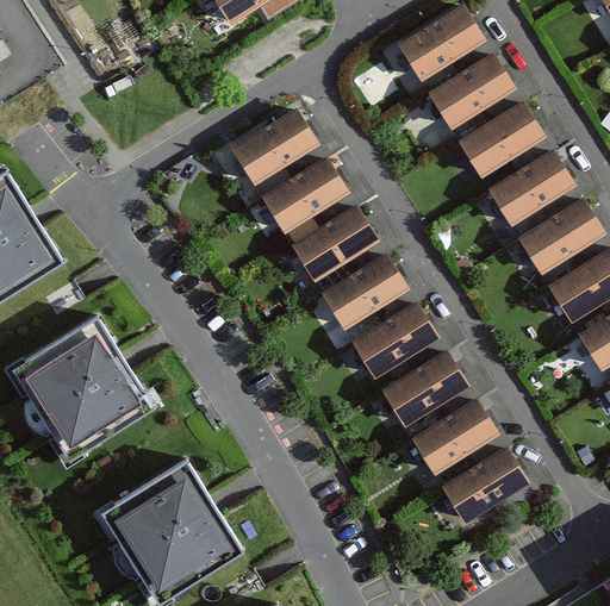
[(215,0),(231,25),(272,0),(215,0)]
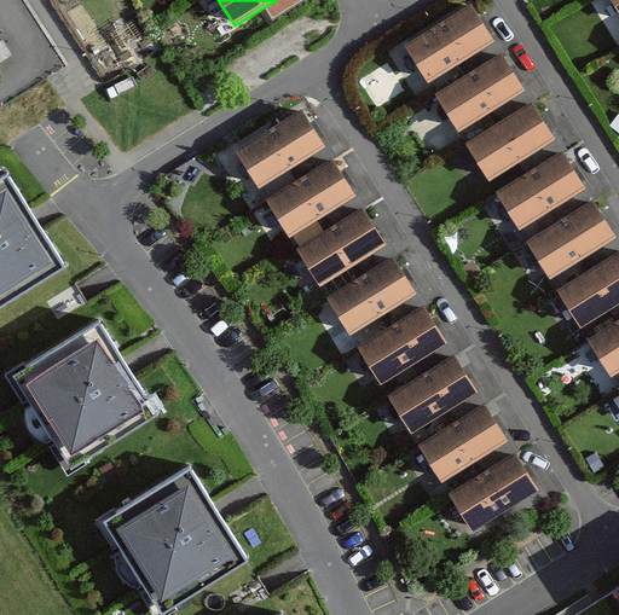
[(469,6),(406,46),(429,83),(493,44),(469,6)]
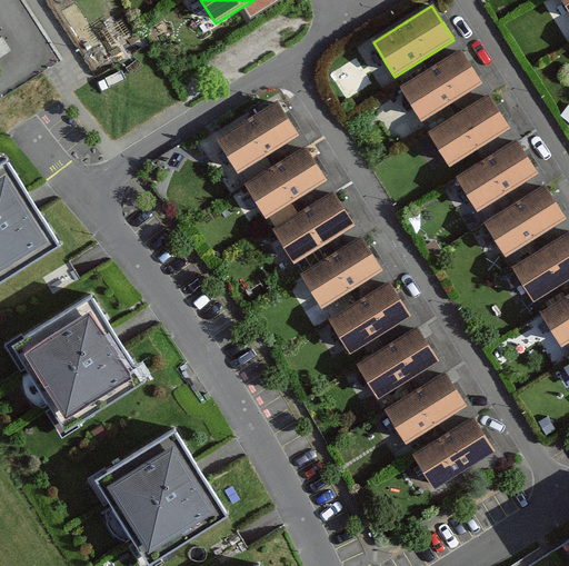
[(459,51),(400,88),(422,122),(481,85),(459,51)]
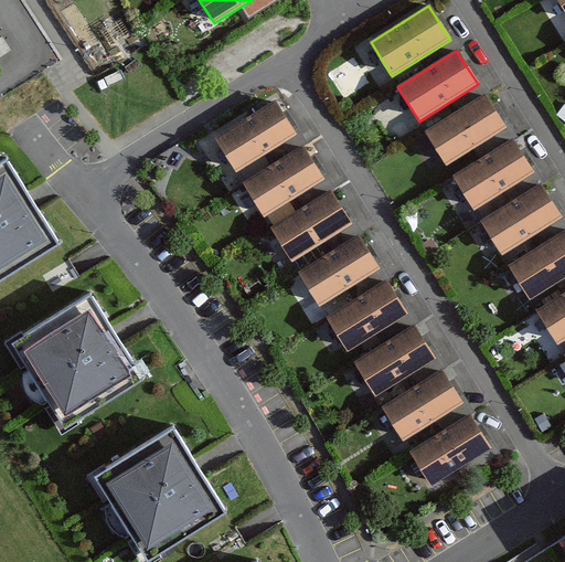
[(486,97),(427,133),(447,165),(504,129),(486,97)]
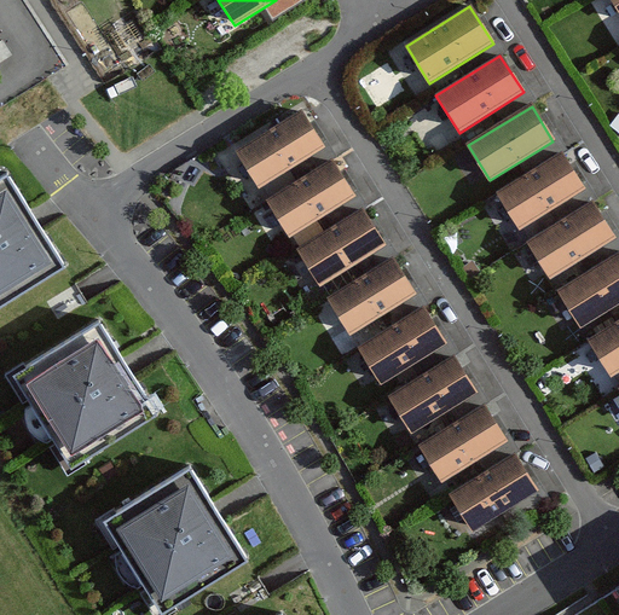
[(300,111),(236,151),(258,187),(323,148),(300,111)]
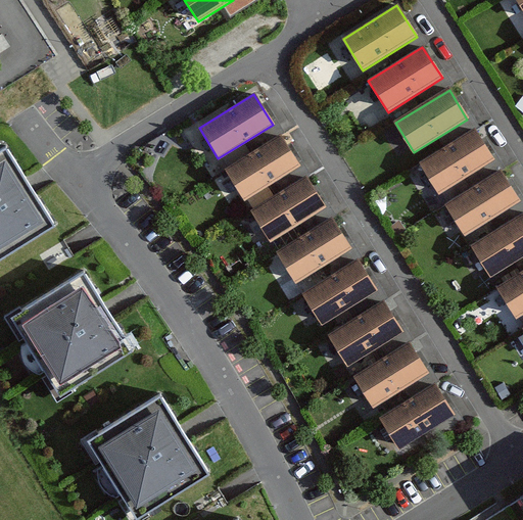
[(473,131),(420,163),(440,195),(493,161),(473,131)]
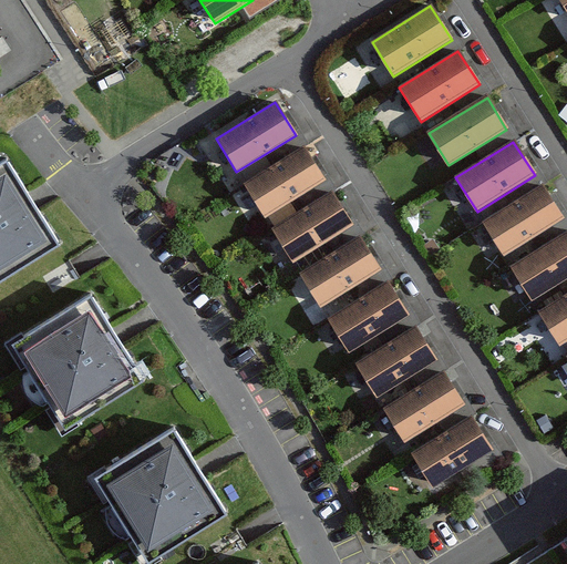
[(303,149),(245,185),(264,217),(323,181),(303,149)]
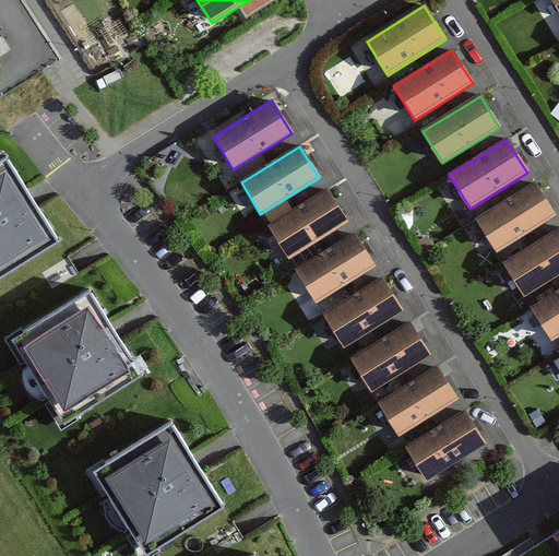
[(0,276),(57,241),(6,161),(0,164),(0,276)]
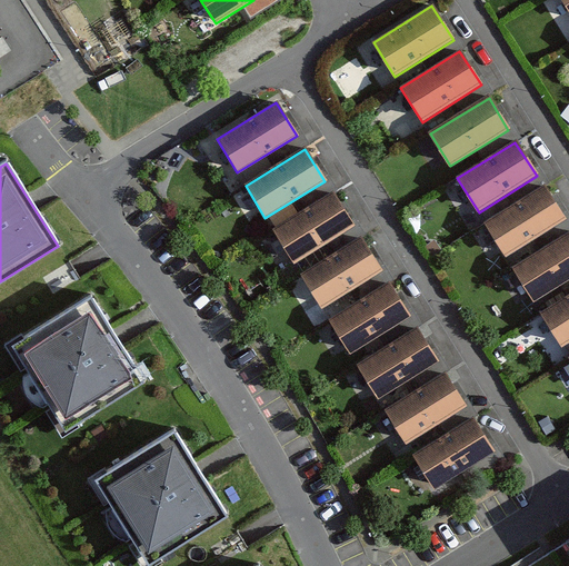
[(542,187),(485,224),(507,257),(565,220),(542,187)]
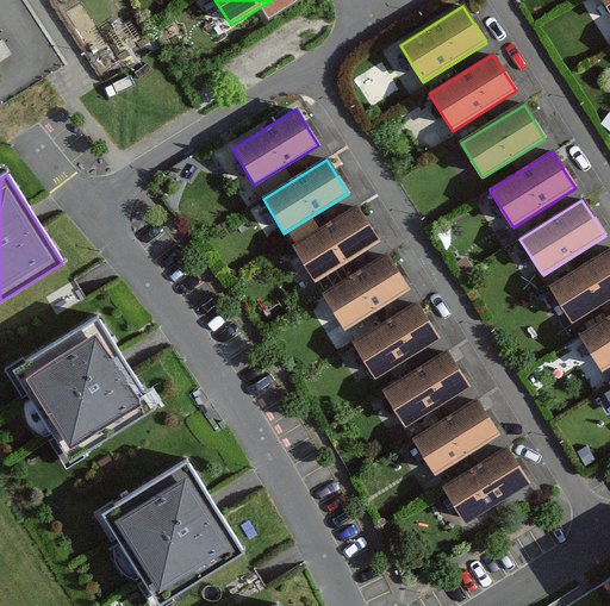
[(356,208),(292,247),(313,282),(378,244),(356,208)]
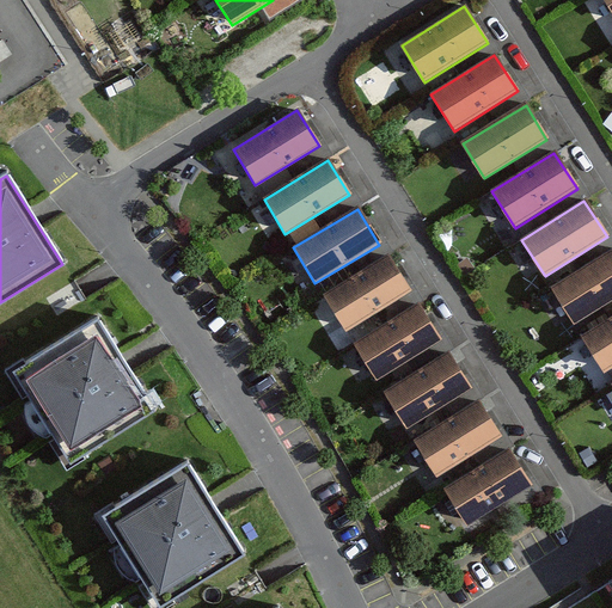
[(611,252),(554,289),(575,325),(611,301),(611,252)]
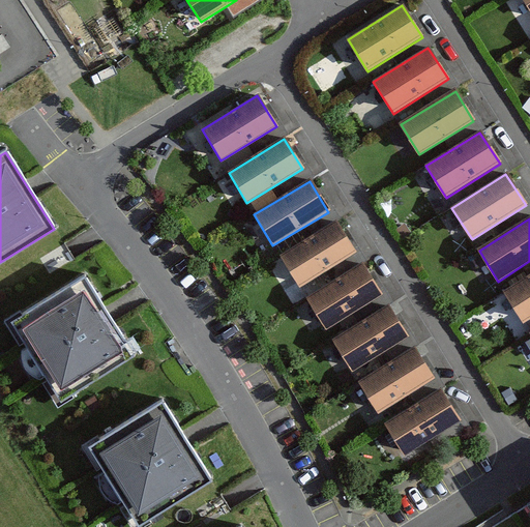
[(336,223),(281,257),(299,287),(355,253),(336,223)]
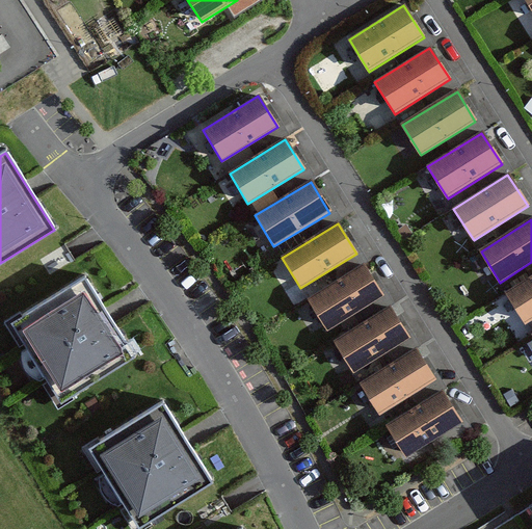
[(364,265),(307,299),(326,332),(382,297),(364,265)]
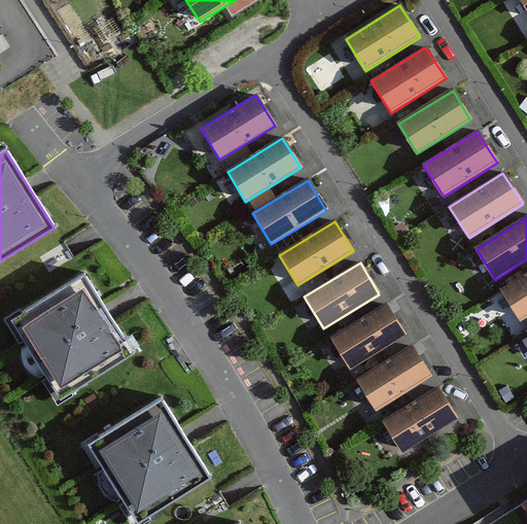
[(526,274),(501,290),(521,321),(526,317),(526,274)]
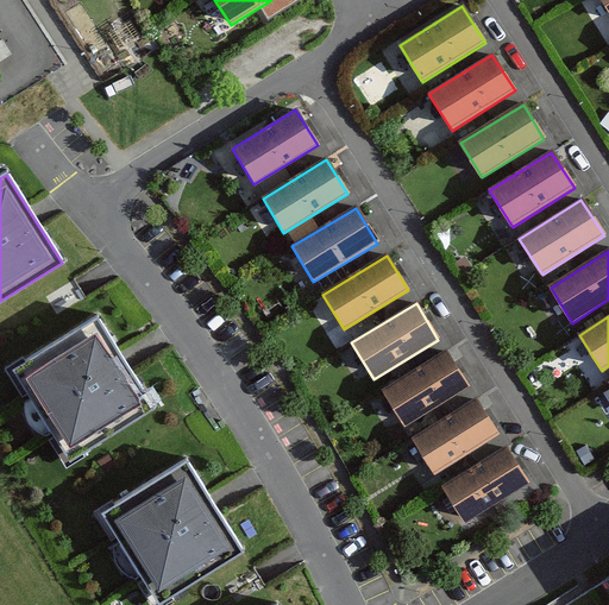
[(124,364),(95,320),(13,372),(70,460),(152,408),(124,364)]
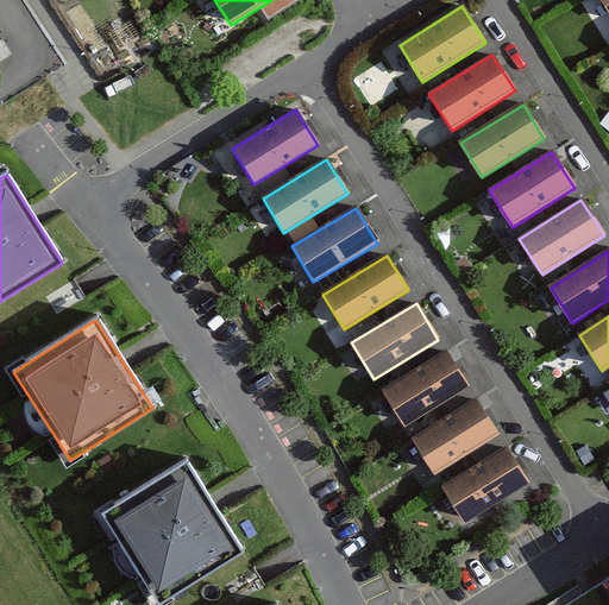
[(446,352),(381,391),(403,427),(468,388),(446,352)]
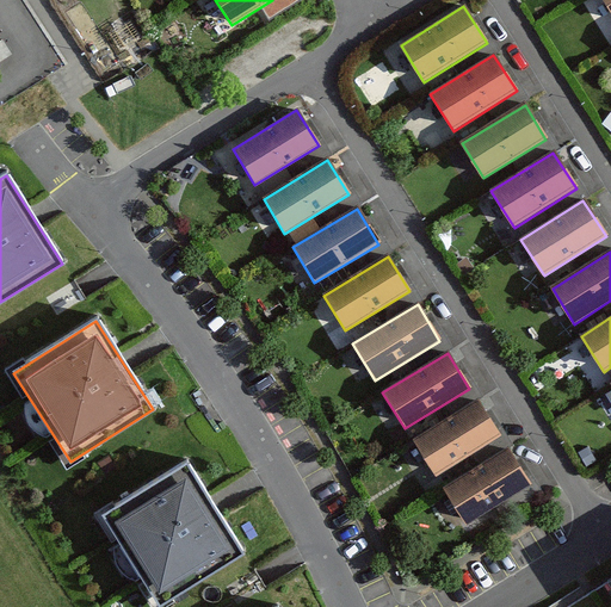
[(479,400),(412,440),(433,476),(501,437),(479,400)]
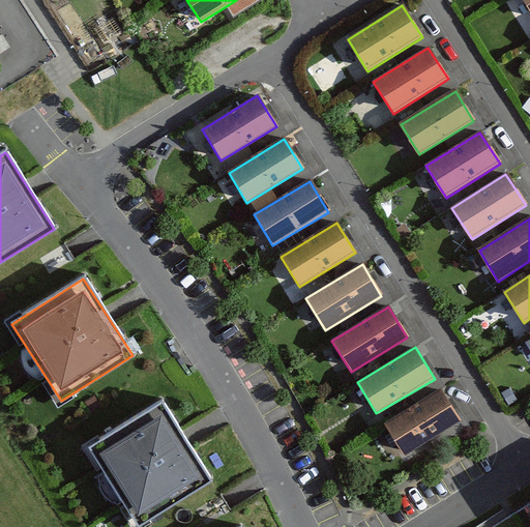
[(441,389),(383,423),(403,456),(460,421),(441,389)]
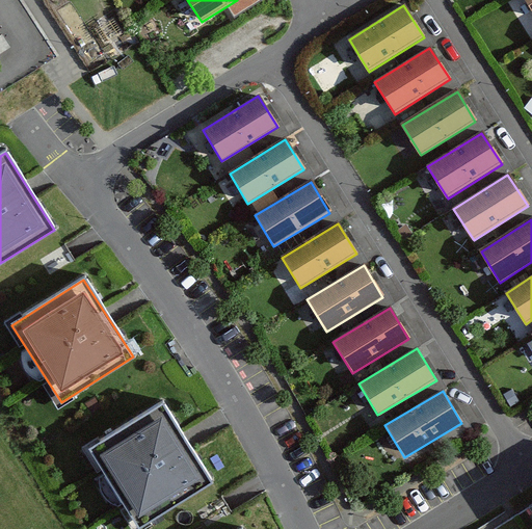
[(187,444),(162,404),(90,450),(139,527),(211,481),(187,444)]
